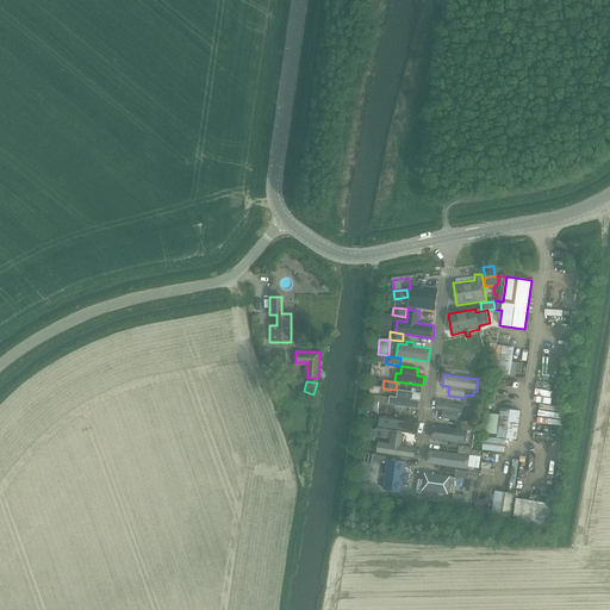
[(381,390),(380,403),(417,409),(419,396),(381,390)]
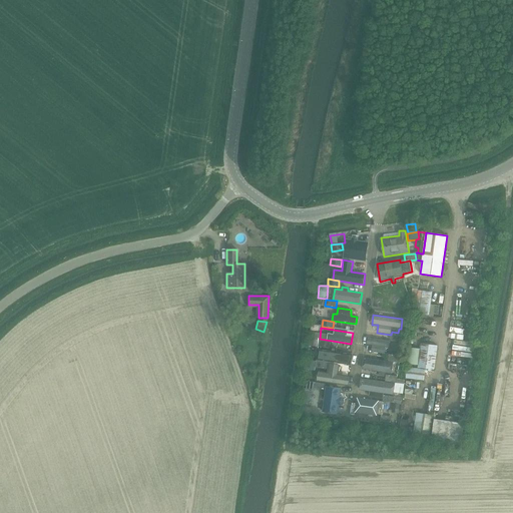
[(402,343),(403,336),(392,334),(391,341),(402,343)]
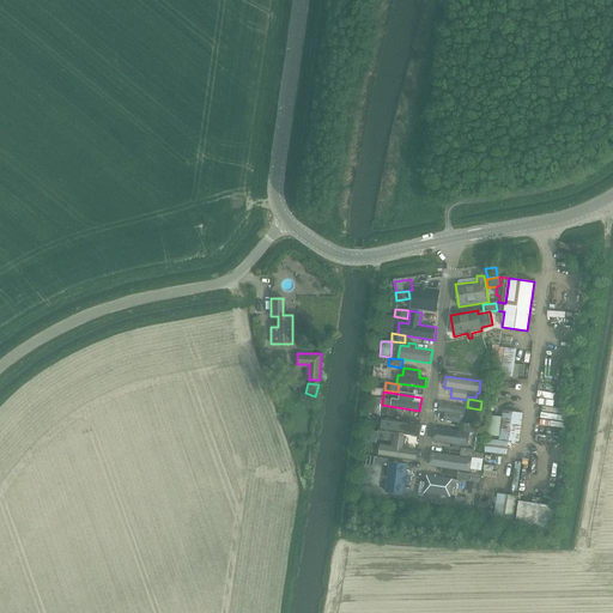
[(466,416),(466,407),(439,404),(438,412),(444,413),(444,420),(460,423),(461,416),(466,416)]
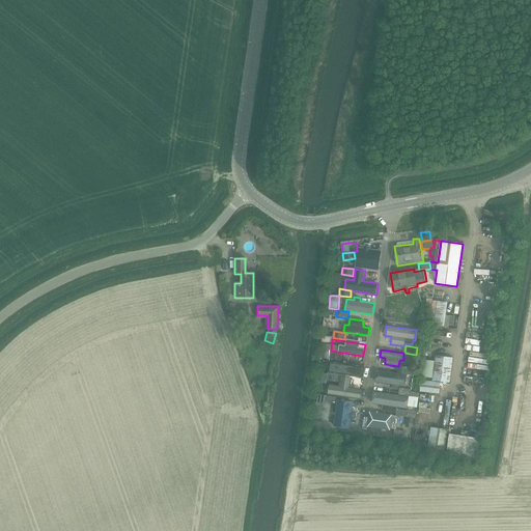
[(341,361),(342,354),(331,353),(330,359),(341,361)]
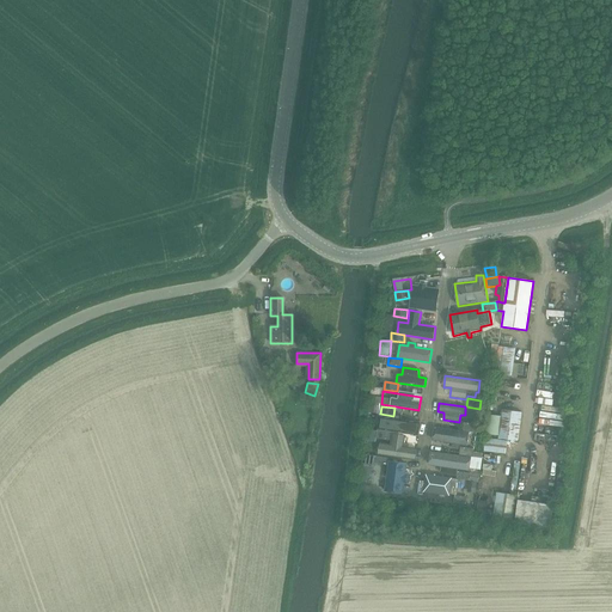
[(500,436),(499,439),(518,441),(521,412),(503,410),(502,417),(500,436)]
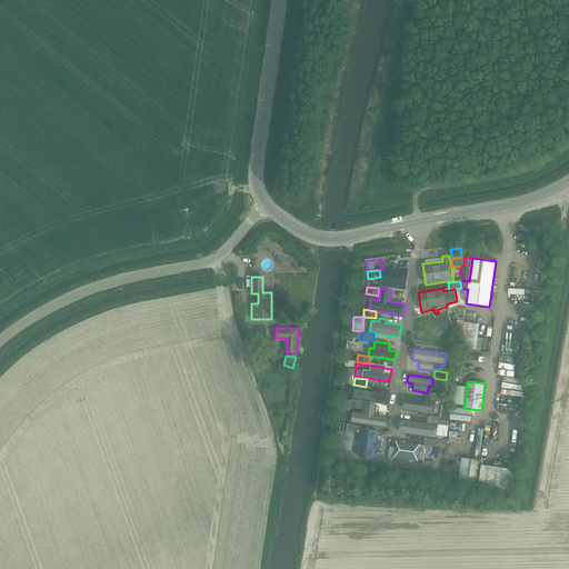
[(465,406),(467,388),(451,386),(449,403),(465,406)]
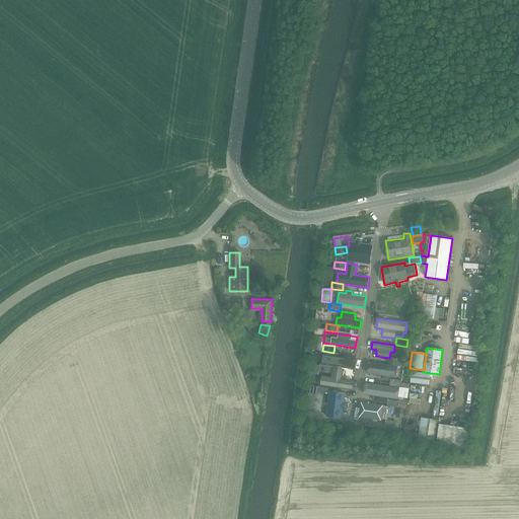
[(320,365),(331,367),(355,370),(356,358),(321,353),(320,365)]
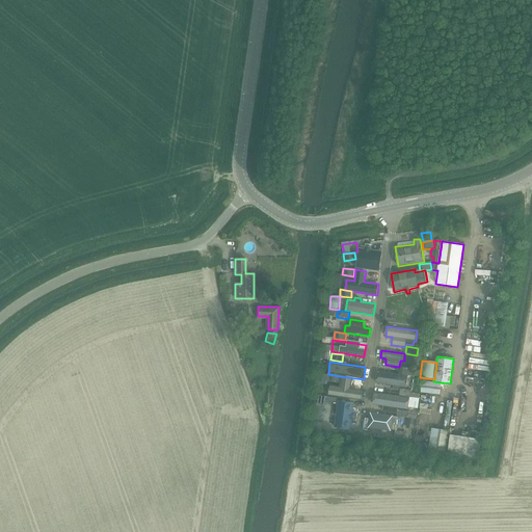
[(403,368),(402,374),(408,375),(414,376),(415,369),(403,368)]
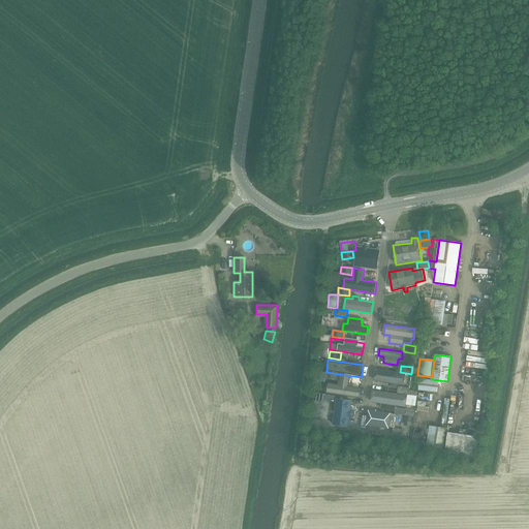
[(406,373),(400,372),(375,369),(374,381),(386,382),(384,391),(398,393),(398,386),(399,385),(404,385),(406,373)]
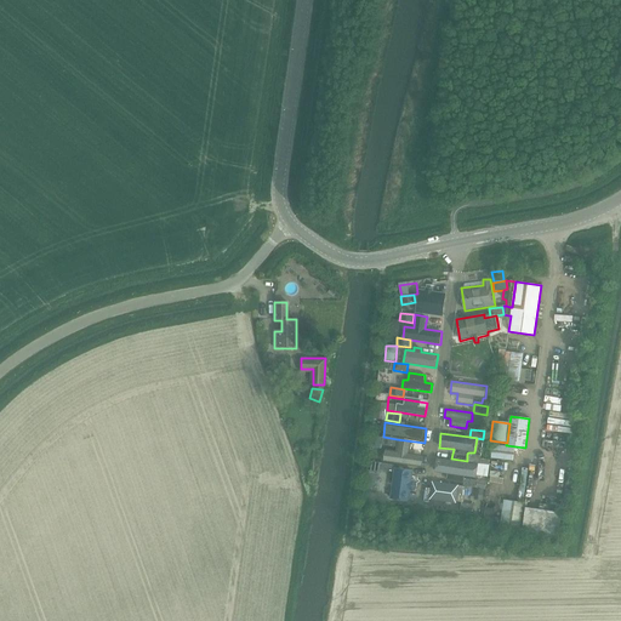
[(396,446),(397,439),(383,437),(382,445),(396,446)]
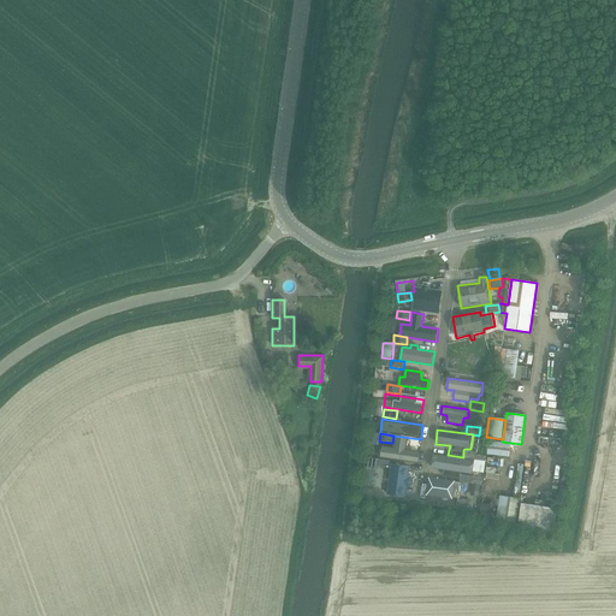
[(510,444),(490,442),(487,455),(508,457),(510,444)]
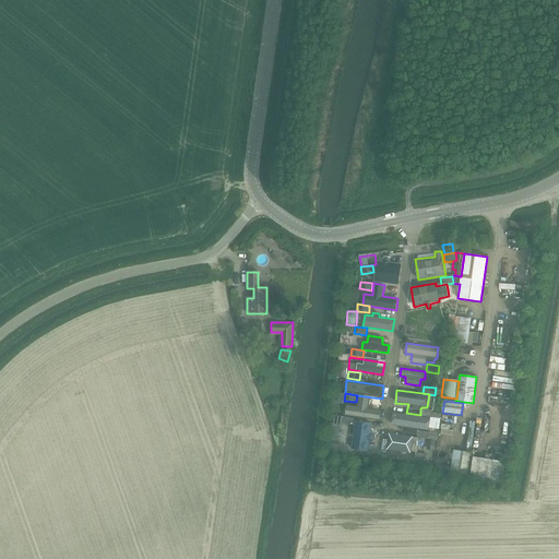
[(344,402),(342,414),(377,419),(378,407),(344,402)]
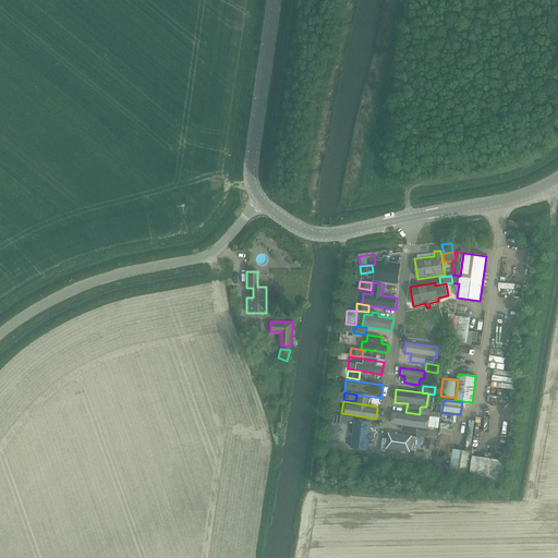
[(420,408),(420,414),(419,415),(429,416),(431,417),(432,412),(432,410),(420,408)]
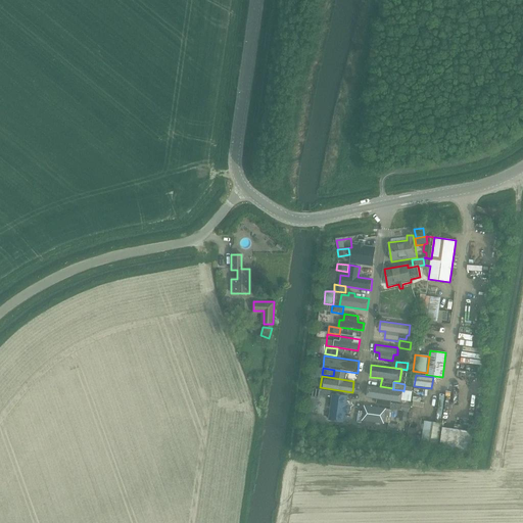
[(390,407),(391,403),(391,401),(401,402),(402,390),(392,389),(368,386),(367,397),(377,399),(376,406),(390,407)]
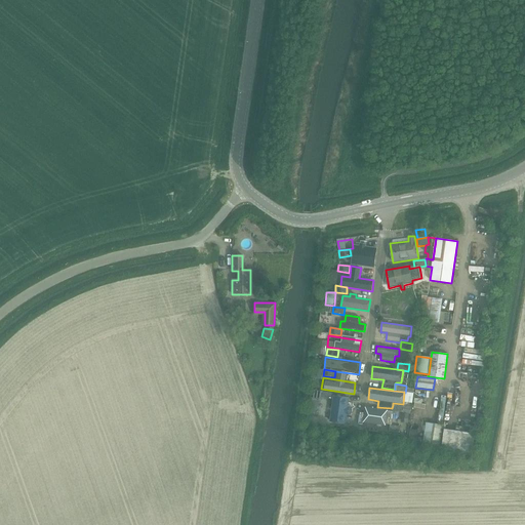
[(312,390),(310,398),(320,400),(321,398),(322,392),(312,390)]
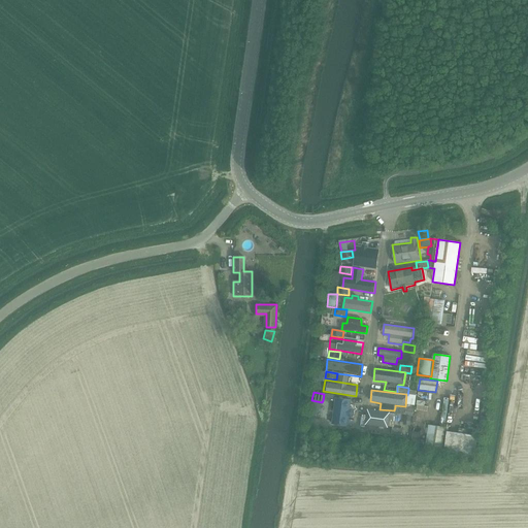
[(352,400),(335,397),(331,424),(349,427),(350,418),(352,418),(355,416),(355,411),(353,409),(351,408),(352,400)]
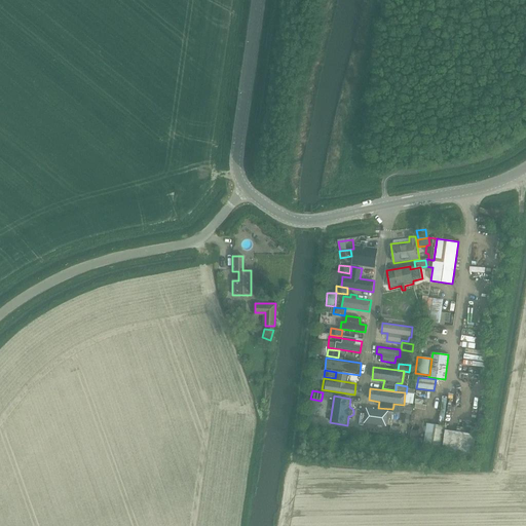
[(392,412),(404,413),(411,414),(412,408),(404,407),(393,406),(392,409),(392,412)]
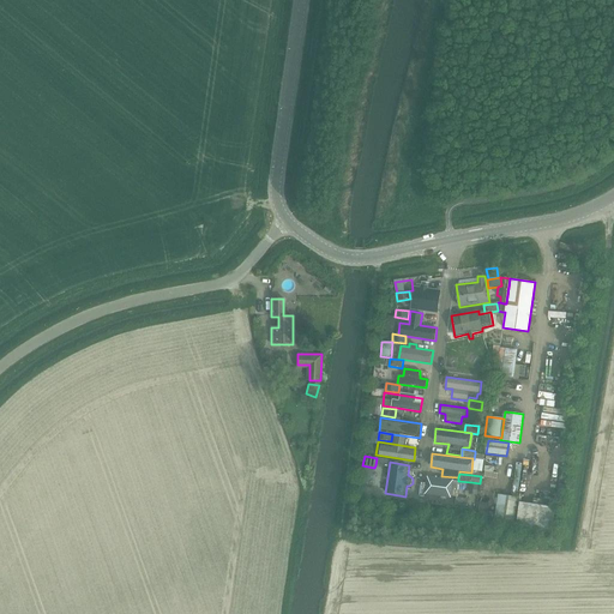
[(461,481),(427,476),(425,494),(452,498),(452,495),(459,497),(461,481)]
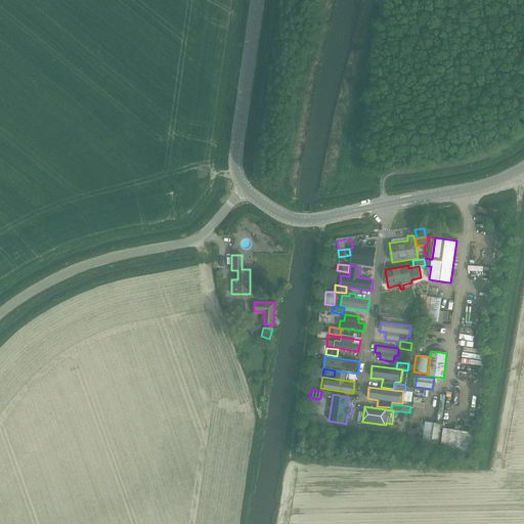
[(426,422),(422,448),(438,450),(442,425),(426,422)]
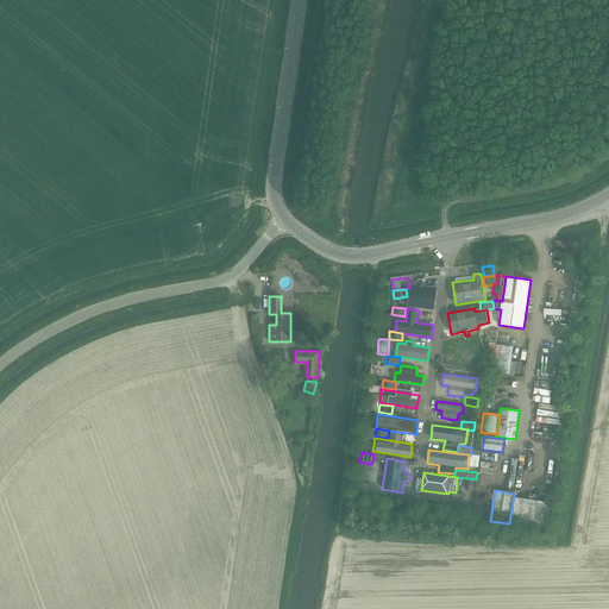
[(552,502),(515,497),(513,523),(547,528),(552,502)]
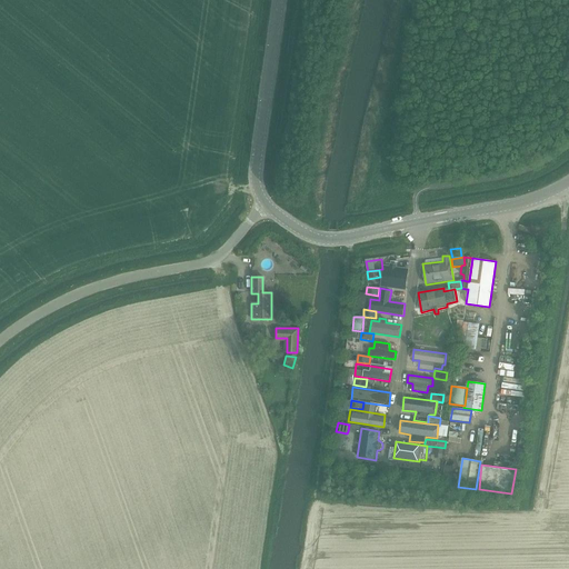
[(452,480),(453,467),(445,466),(443,479),(452,480)]
